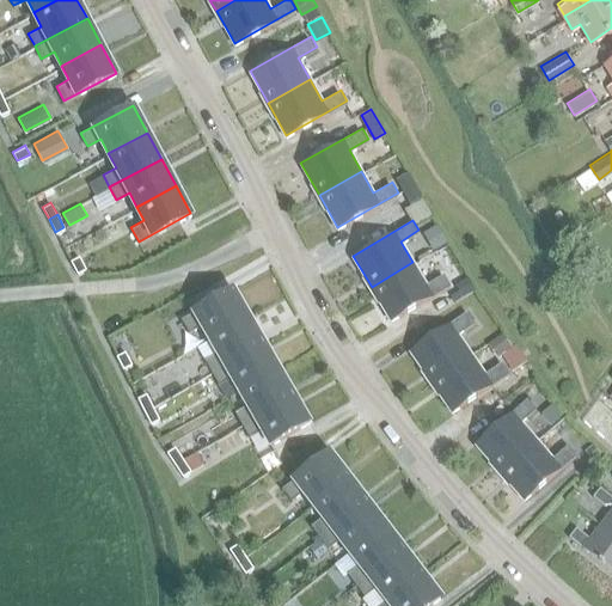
[(433,248),(447,239),(436,221),(423,230),(433,248)]
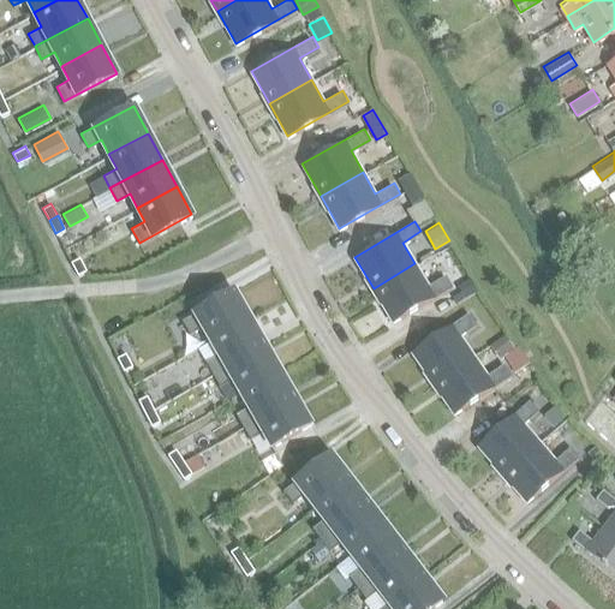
[(71,261),(77,274),(85,269),(87,269),(79,256),(71,261)]
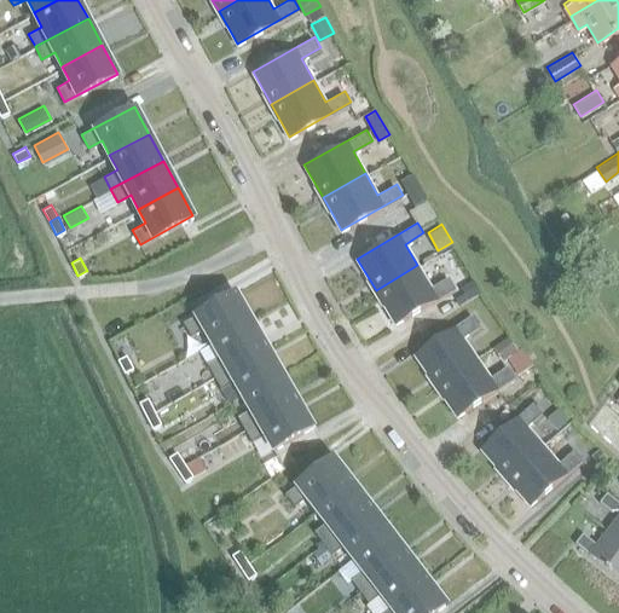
[(431,287),(417,265),(376,290),(394,323),(456,287),(449,276),(431,287)]
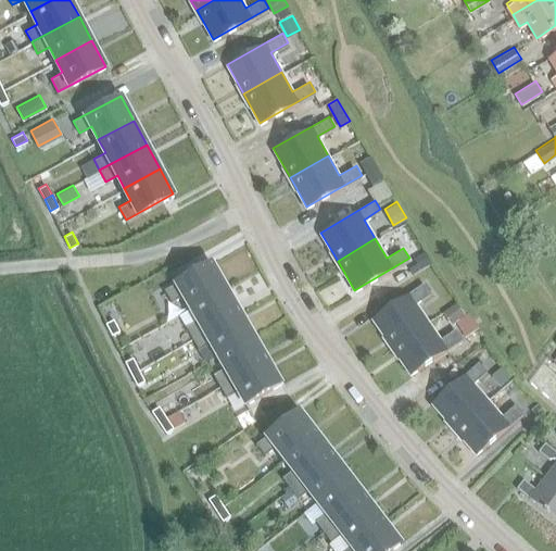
[(419,267),(431,261),(425,249),(413,255),(419,267)]
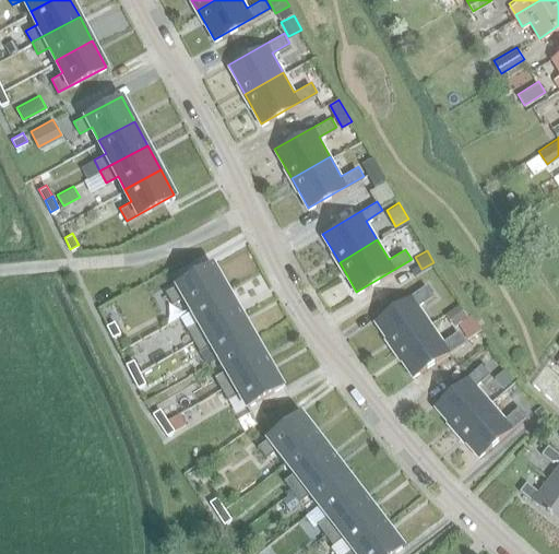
[(212,263),(165,290),(171,303),(183,296),(191,308),(226,287),(212,263)]
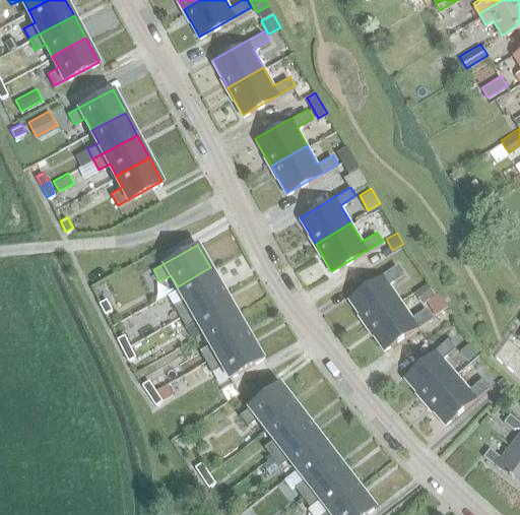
[(397,263),(347,297),(366,323),(399,300),(388,282),(403,272),(397,263)]
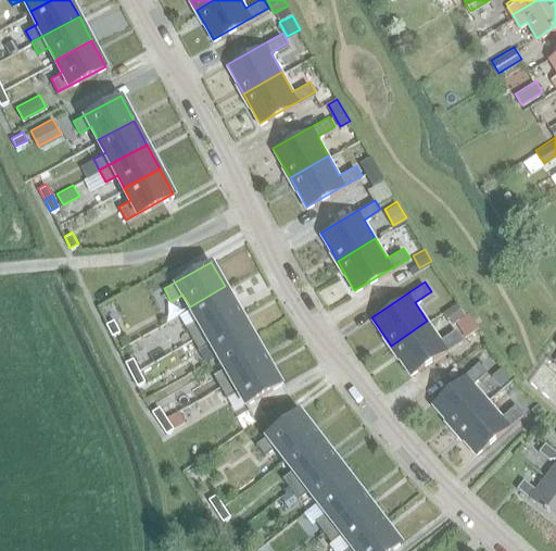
[(197,320),(186,326),(192,337),(238,310),(225,286),(190,307),(197,320)]
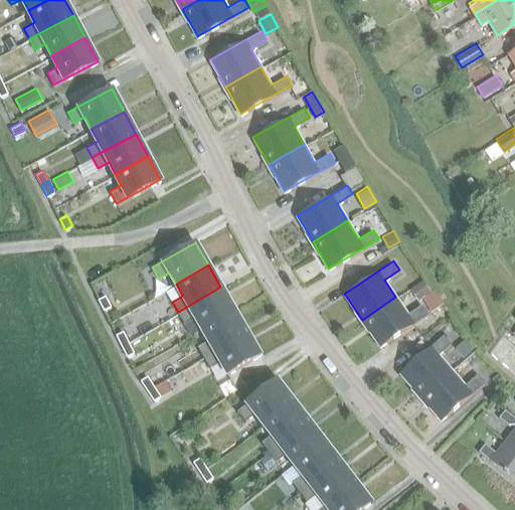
[(220,287),(178,312),(184,322),(194,316),(201,328),(233,309),(220,287)]
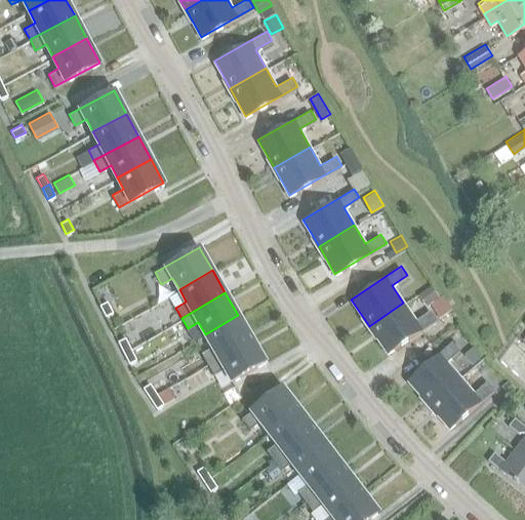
[(99,304),(105,315),(106,315),(113,311),(107,301),(99,304)]
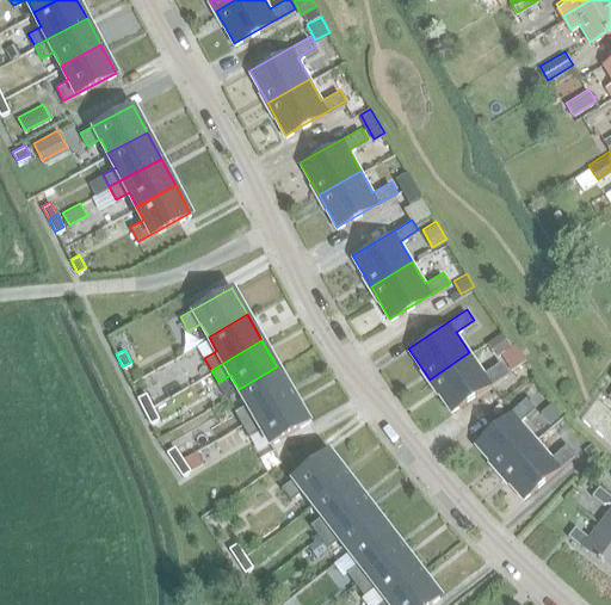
[(483,372),(469,352),(430,380),(450,409),(508,370),(501,359),(483,372)]
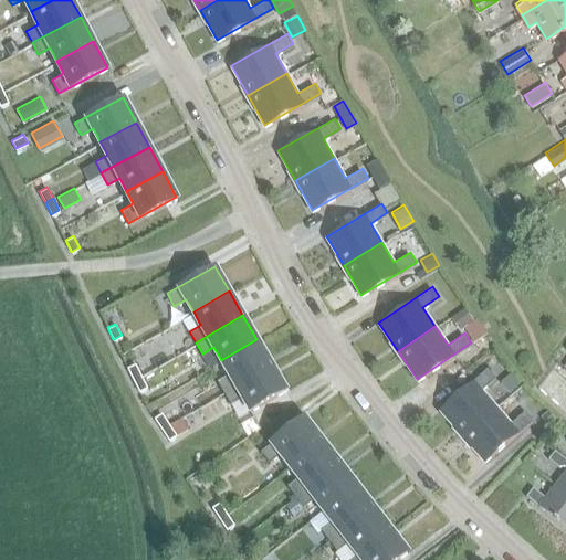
[(228,372),(217,379),(223,391),(271,363),(257,339),(221,360),(228,372)]
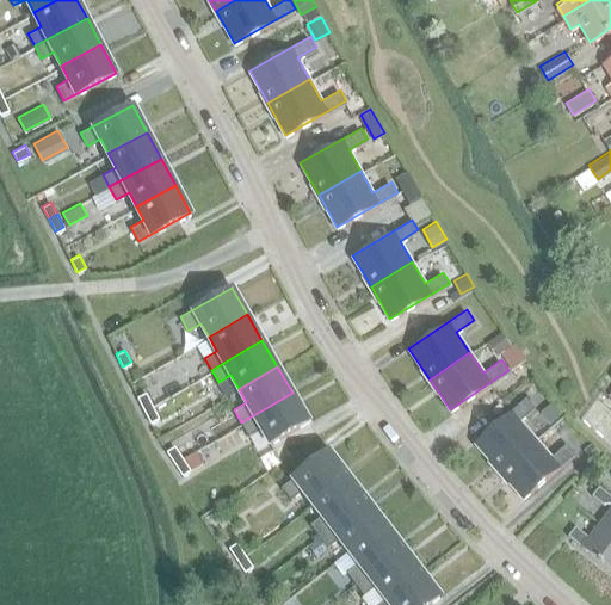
[(137,395),(136,395),(143,408),(152,405),(146,391),(137,395)]
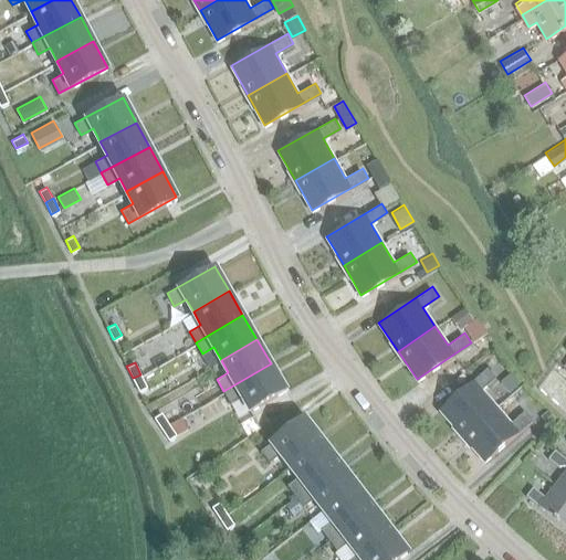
[(271,363),(223,391),(230,402),(241,395),(249,409),(285,389),(271,363)]
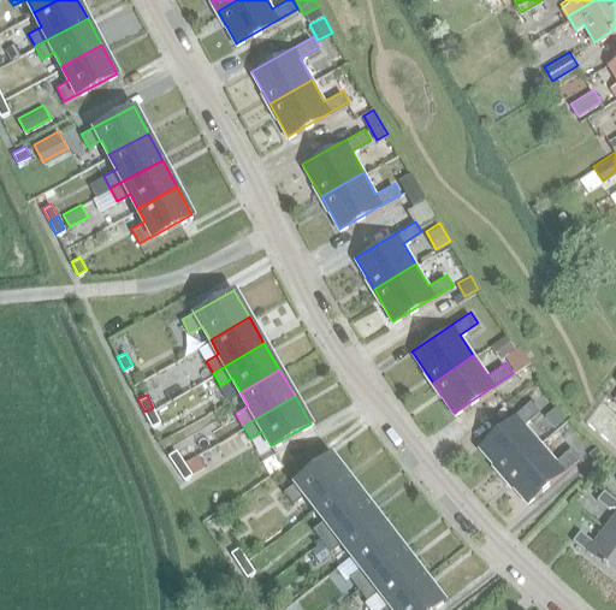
[(539,408),(531,400),(478,445),(503,473),(539,442),(523,422),(539,408)]
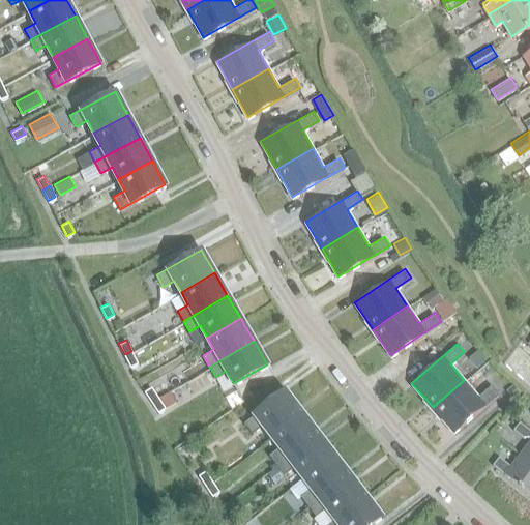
[(138,361),(131,351),(124,354),(129,366),(130,366),(138,361)]
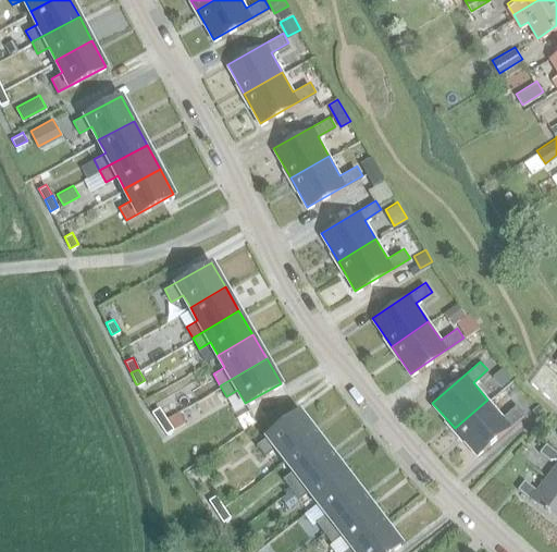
[(487,400),(455,428),(477,453),(524,412),(517,403),(502,416),(487,400)]
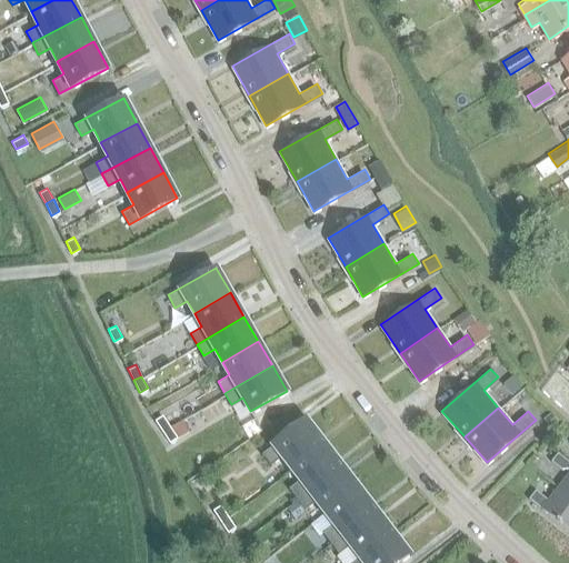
[(155,419),(162,430),(169,424),(162,413),(155,419)]
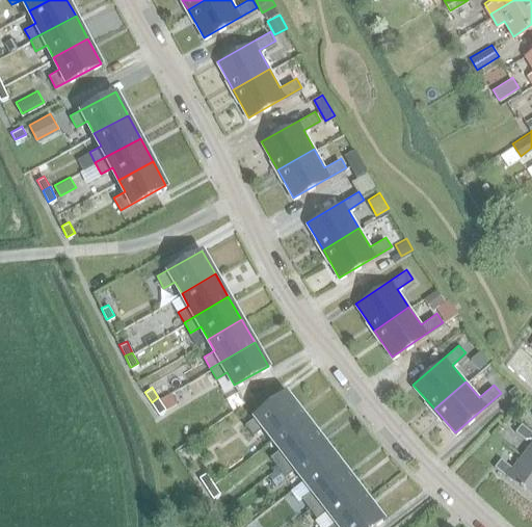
[(286,392),(244,423),(253,433),(263,426),(271,437),(301,413),(286,392)]
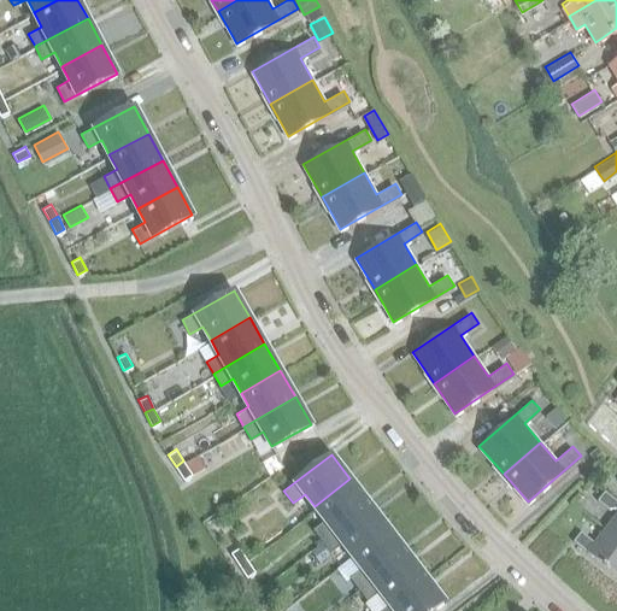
[(176,466),(183,479),(192,474),(184,462),(183,460),(176,466)]
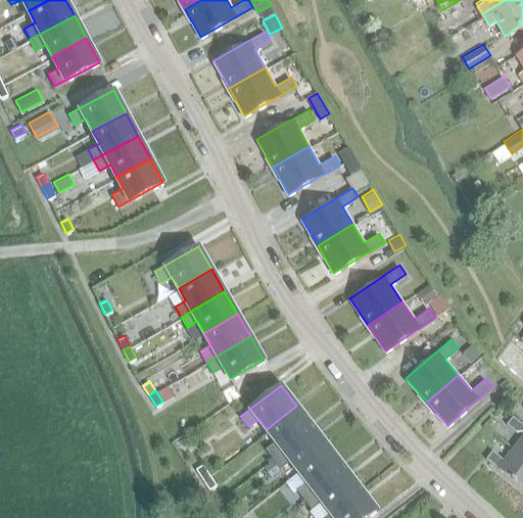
[(275,440),(265,448),(273,458),(313,426),(296,406),(267,429),(275,440)]
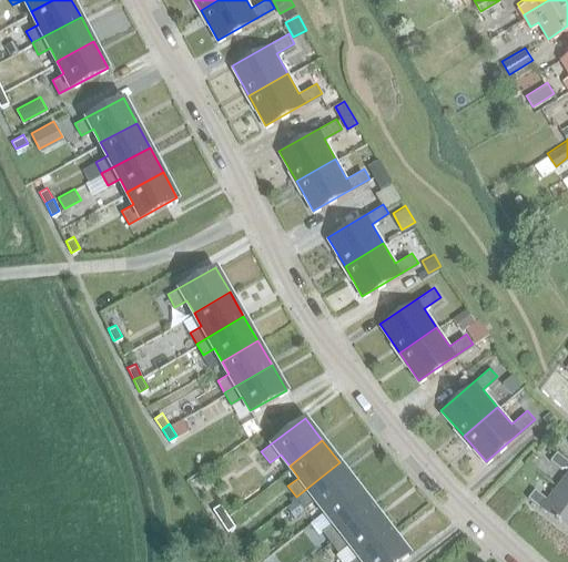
[(566,472),(556,484),(567,493),(567,460),(555,450),(548,459),(566,472)]
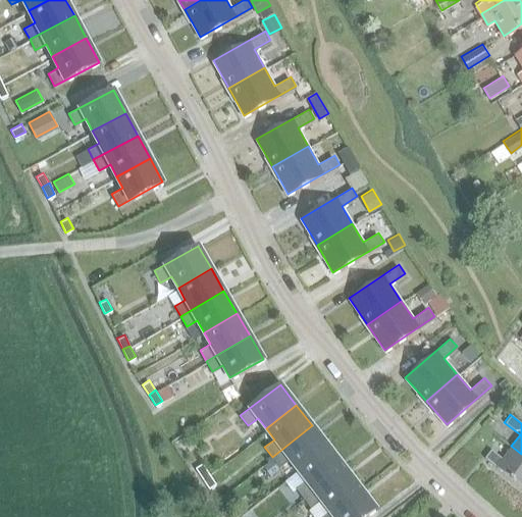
[(312,425),(272,457),(279,466),(289,459),(297,469),(327,446),(312,425)]
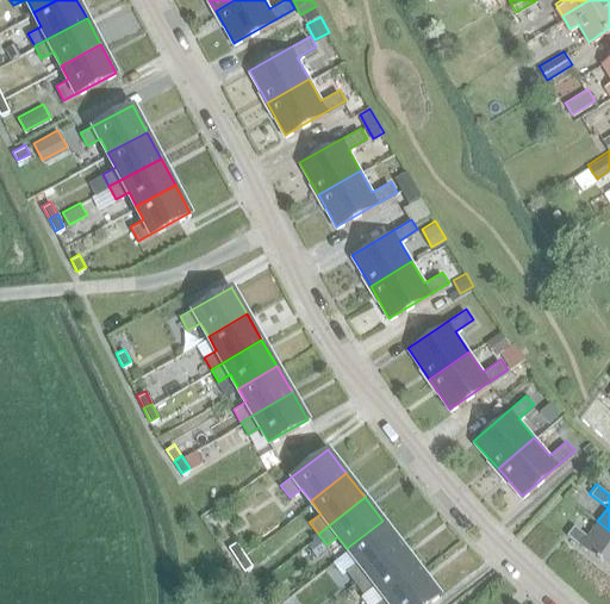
[(358,561),(346,570),(354,581),(400,545),(383,521),(347,548),(358,561)]
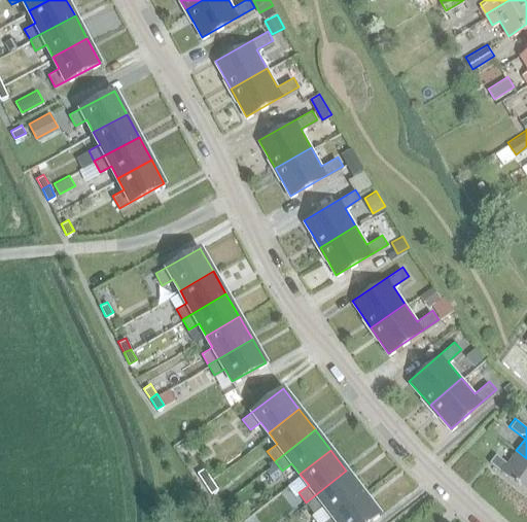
[(526,458),(516,450),(506,462),(495,453),(489,460),(500,471),(526,491),(526,458)]
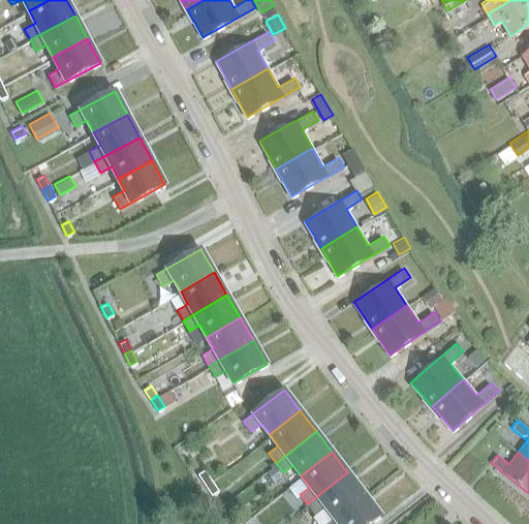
[(197,472),(197,473),(205,484),(205,483),(212,479),(205,468),(197,472)]
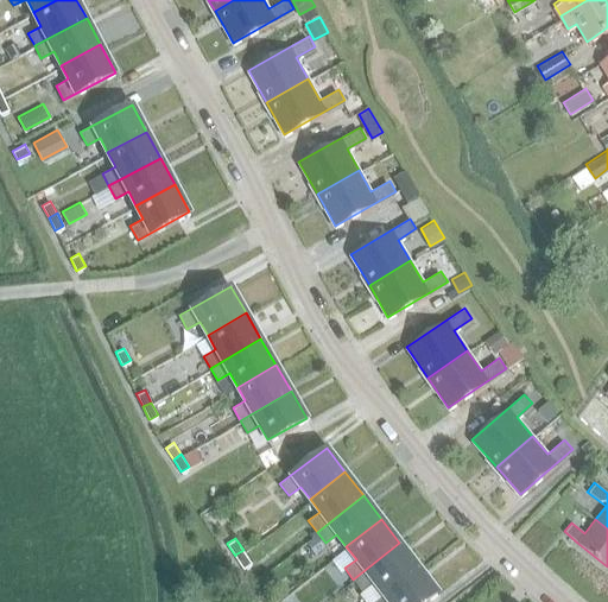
[(399,543),(353,580),(361,590),(373,582),(382,594),(418,566),(399,543)]
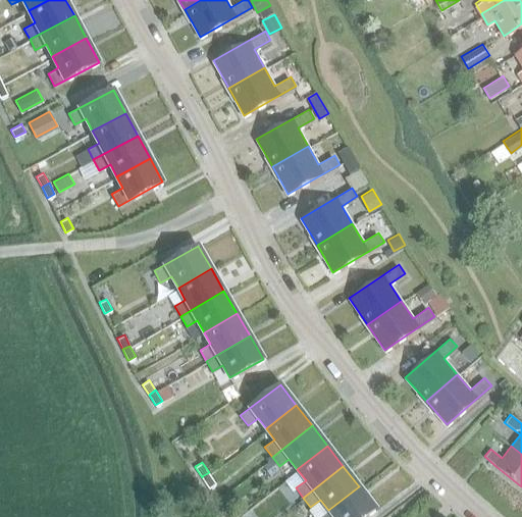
[(202,476),(202,477),(208,487),(209,487),(215,482),(209,472),(202,476)]
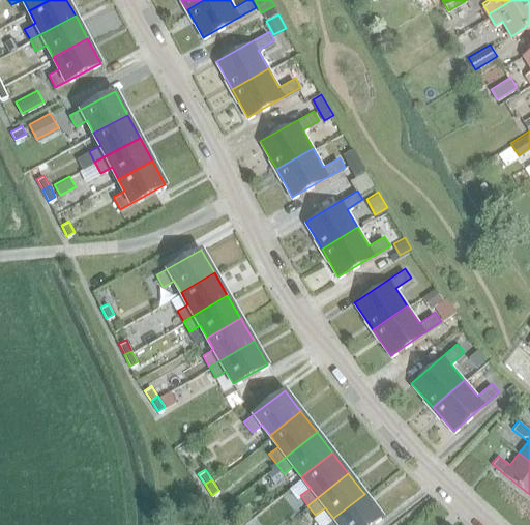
[(339,524),(369,524),(381,516),(364,494),(333,518),(339,524)]
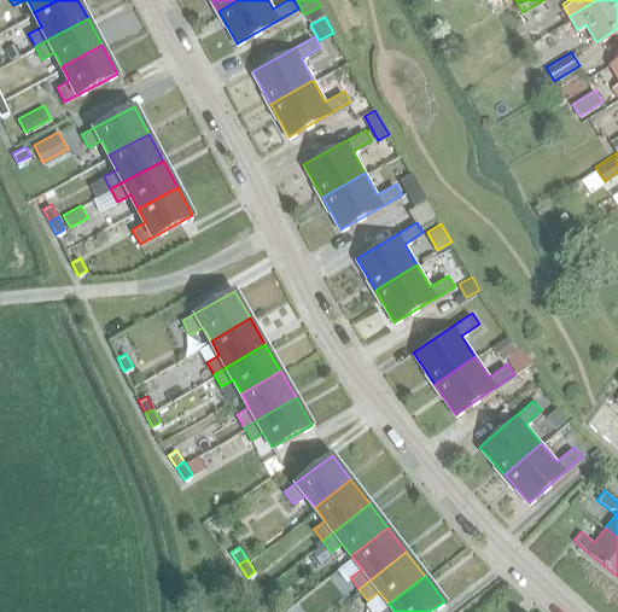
[(264,604),(269,611),(278,611),(281,611),(273,599),(264,604)]
